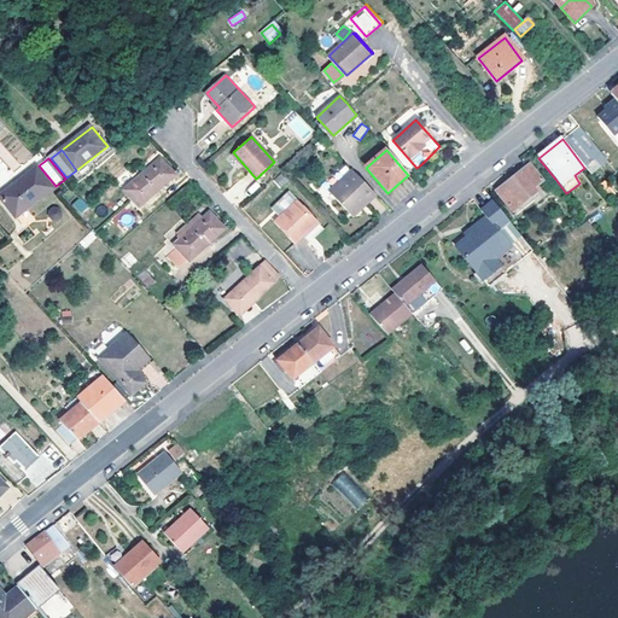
[(141,175),(156,192),(174,176),(159,161),(141,175)]
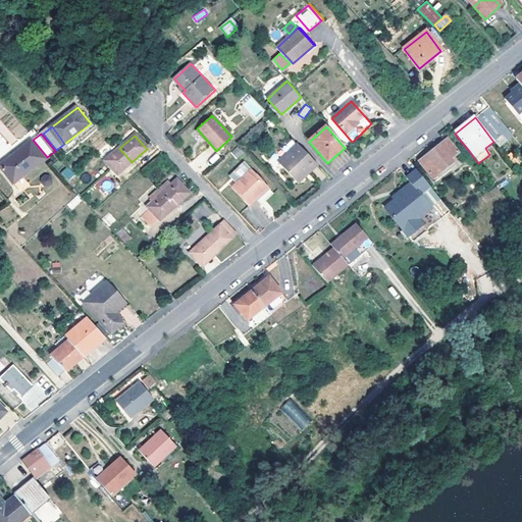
[(3,166),(17,183),(47,157),(33,140),(3,166)]
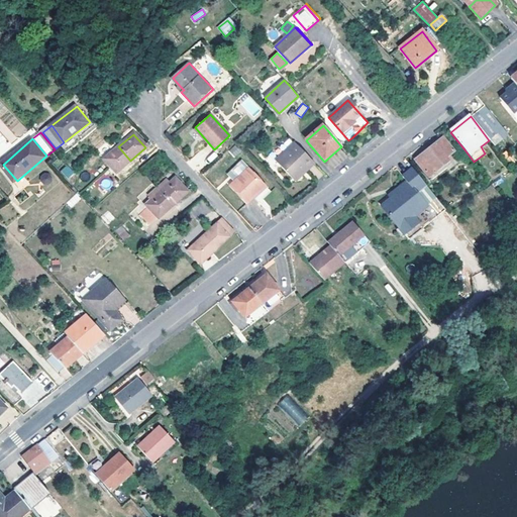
[(416,161),(430,179),(456,157),(442,139),(416,161)]
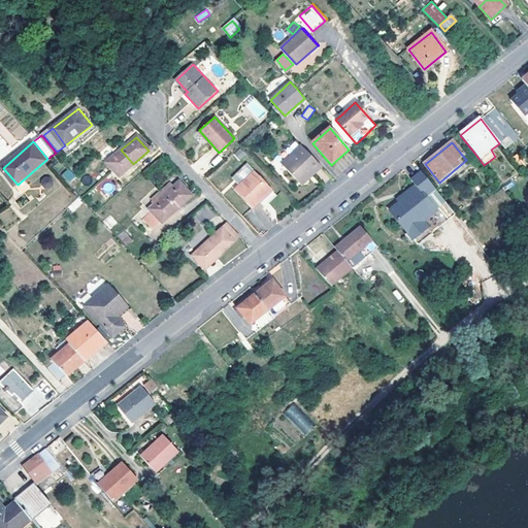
[(239,161),(246,155),(241,147),(234,153),(239,161)]
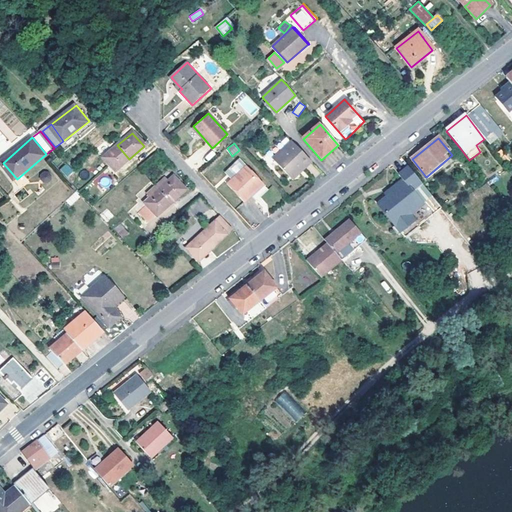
[(294,145),(292,143),(285,149),(287,151),(294,145)]
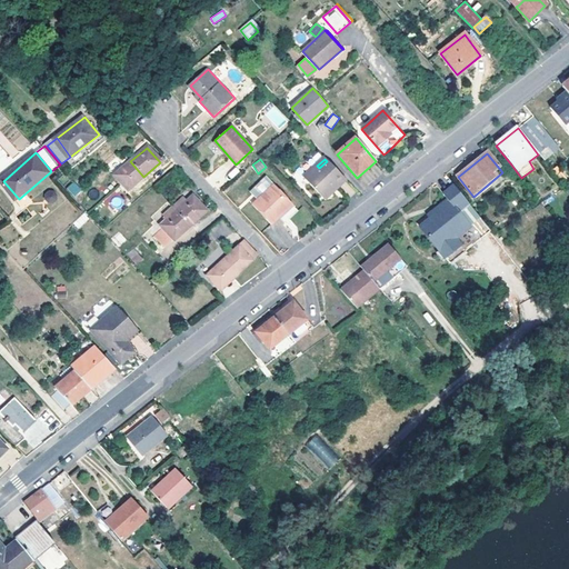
[(128,190),(143,177),(130,161),(115,175),(128,190)]
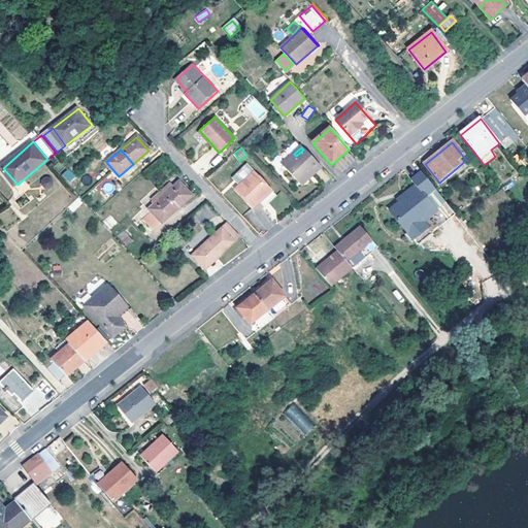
[(304,151),(303,150),(296,156),(294,154),(282,165),(298,184),(310,172),(314,174),(320,167),(304,151)]
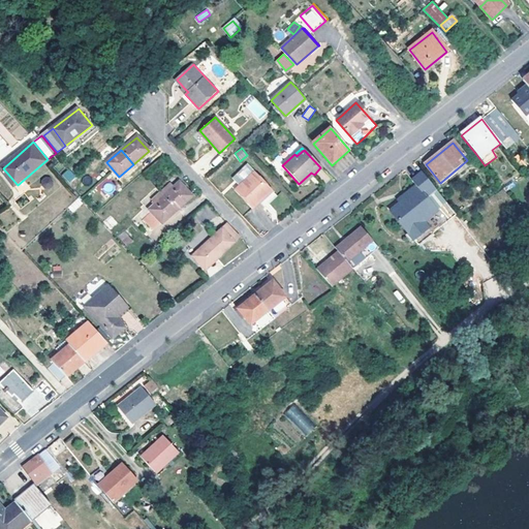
[(69,169),(61,175),(68,184),(75,178),(69,169)]
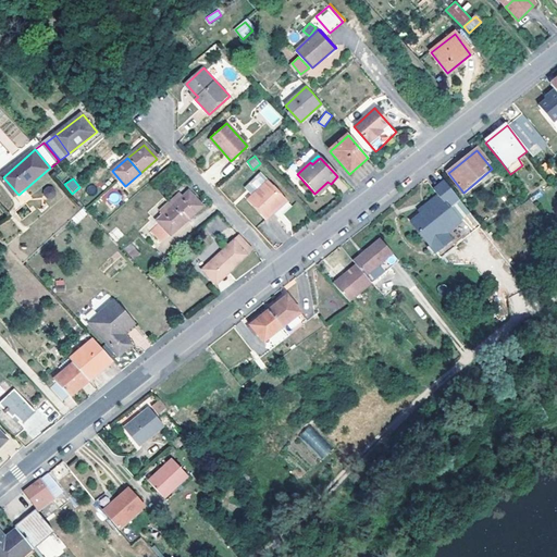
[(327,182),(314,194),(317,196),(331,184),(327,182)]
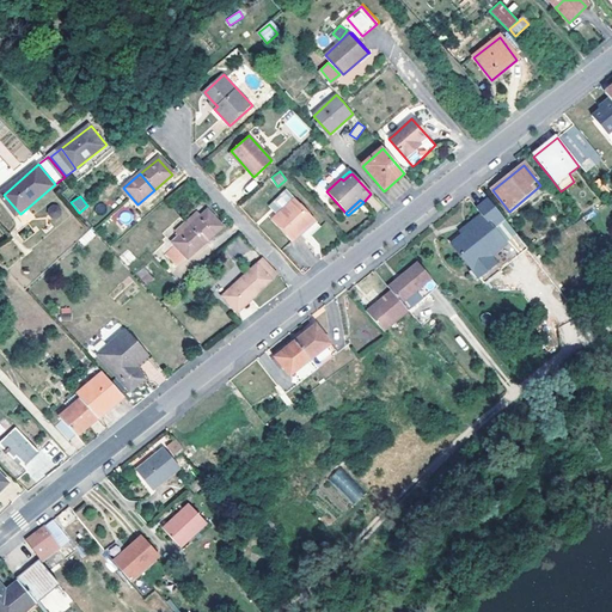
[(316,224),(295,201),(271,221),(292,244),(316,224)]
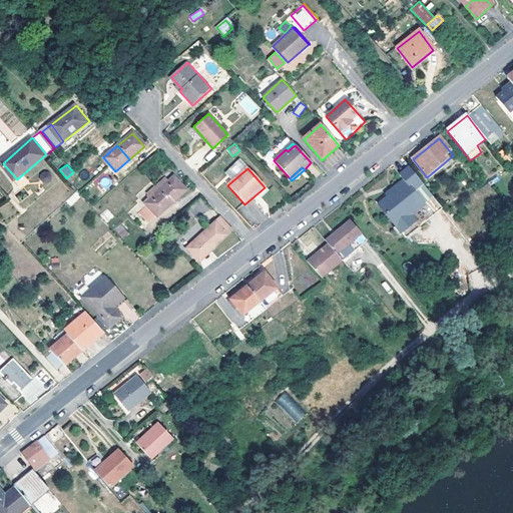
[(394,224),(399,220),(415,209),(426,223),(428,222),(443,210),(421,182),(410,168),(401,176),(405,181),(400,186),(395,189),(397,192),(389,198),(384,202),(380,205),(387,215),(394,224)]
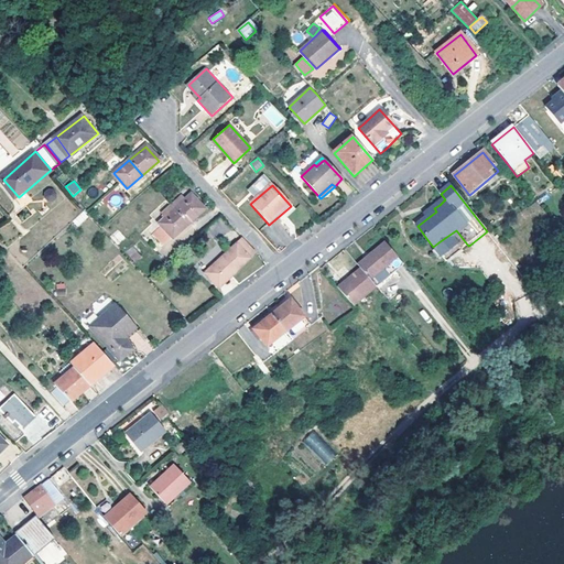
[(57,196),(51,187),(43,194),(50,203),(57,196)]
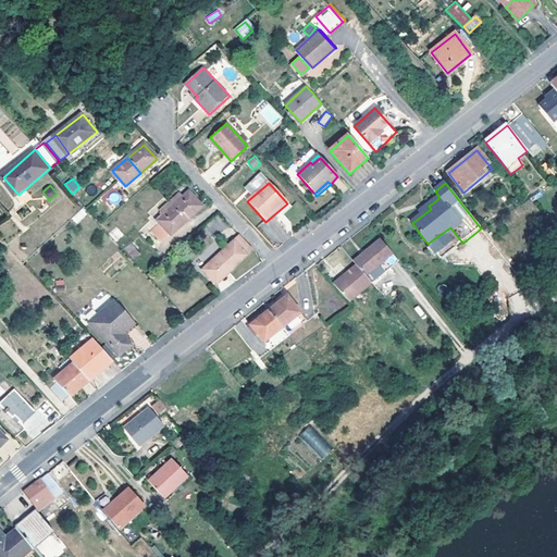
[(186,221),(201,207),(188,193),(183,199),(178,195),(169,203),(173,207),(186,221)]
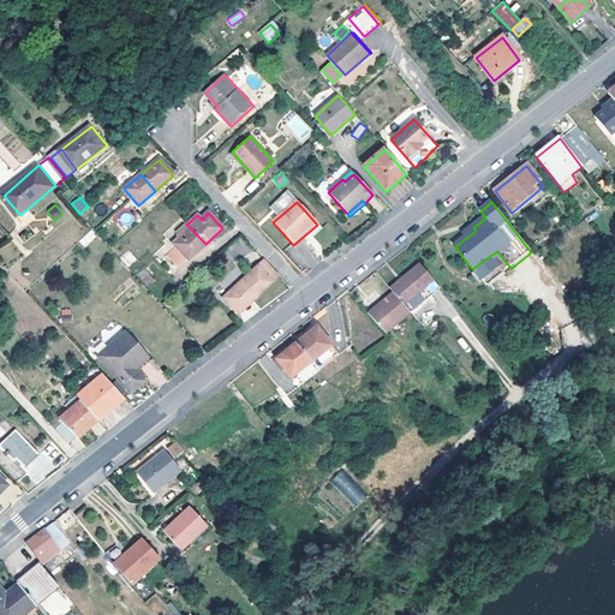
[(206,244),(191,228),(186,225),(177,234),(180,238),(173,244),(175,246),(166,255),(177,268),(186,260),(187,261),(206,244)]
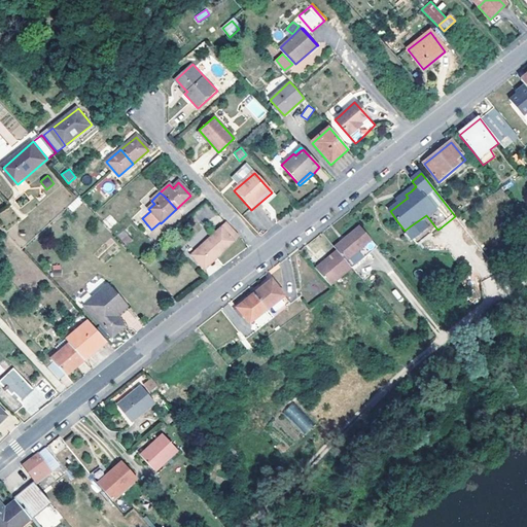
[(408,198),(406,195),(397,201),(399,204),(408,198)]
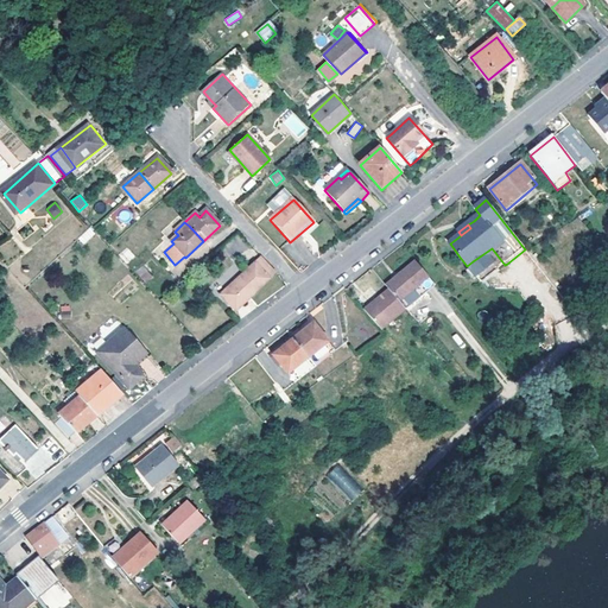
[(84,244),(95,234),(90,228),(80,238),(84,244)]
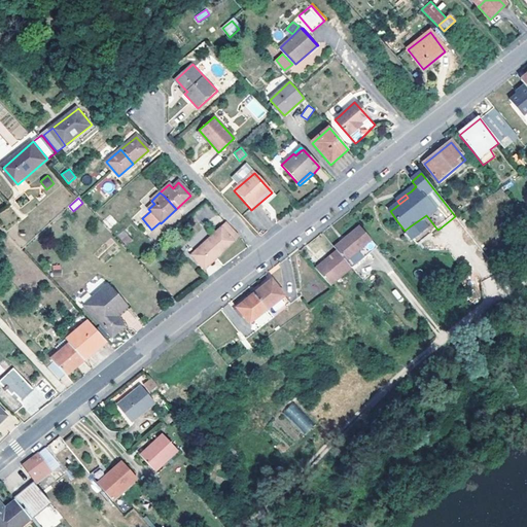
[(421,242),(437,230),(426,215),(410,226),(421,242)]
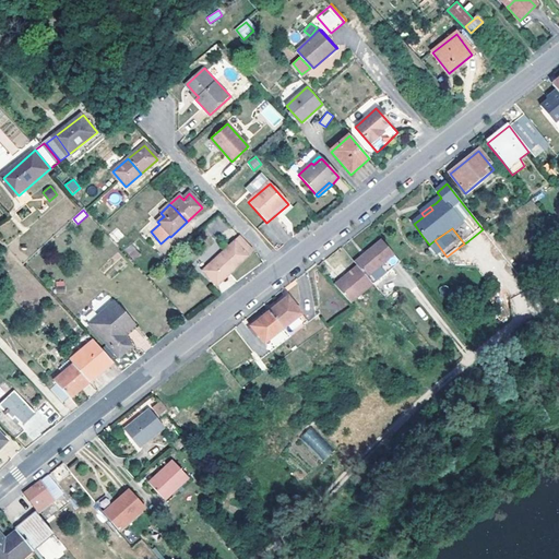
[(253,252),(239,238),(235,242),(248,258),(253,252)]
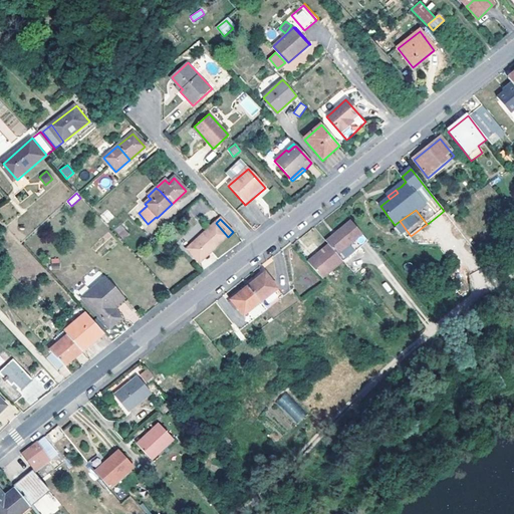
[(411,236),(400,221),(395,225),(407,240),(411,236)]
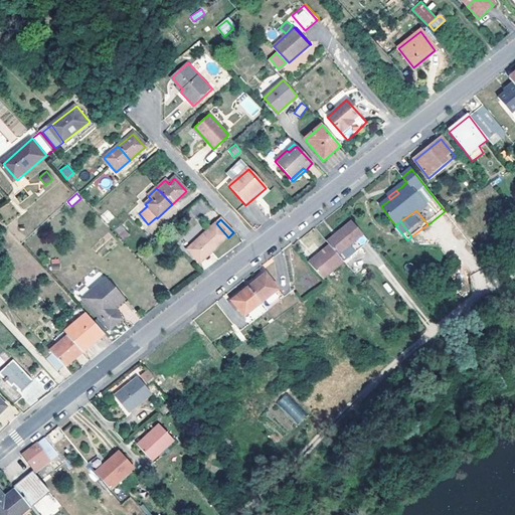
[(329,245),(338,256),(343,263),(367,243),(363,237),(351,222),(326,241),(329,245)]
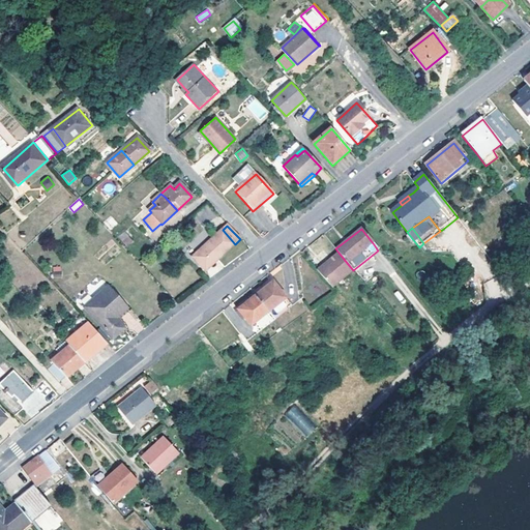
[(223,230),(207,243),(221,258),(235,244),(223,230)]
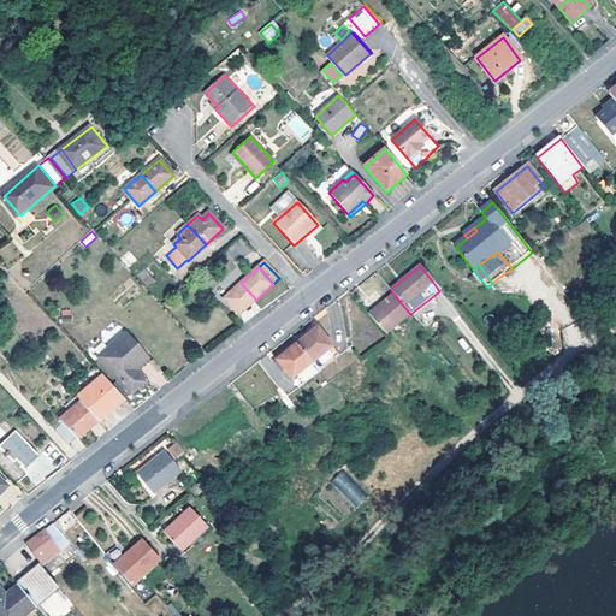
[(140,277),(146,285),(154,279),(148,270),(140,277)]
